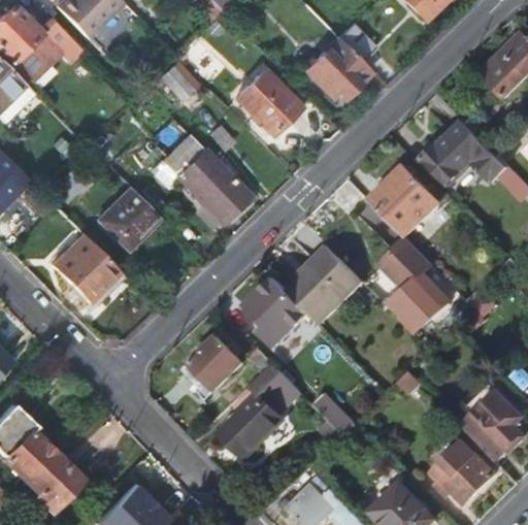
[(59,0),(57,2),(87,33),(122,0),(59,0)]
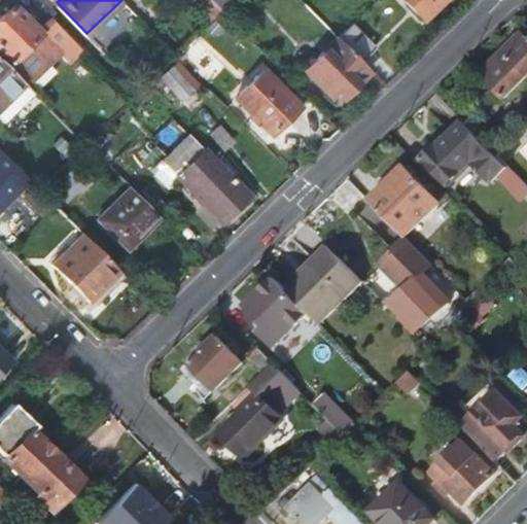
[(136,12),(124,0),(121,0),(86,33),(100,47),(136,12)]
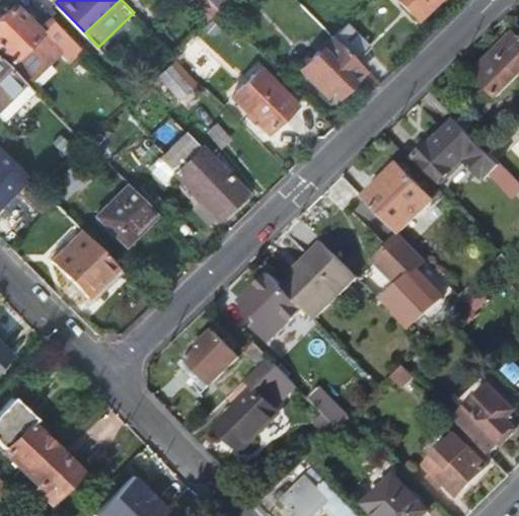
[(212,0),(221,9),(230,0),(212,0)]
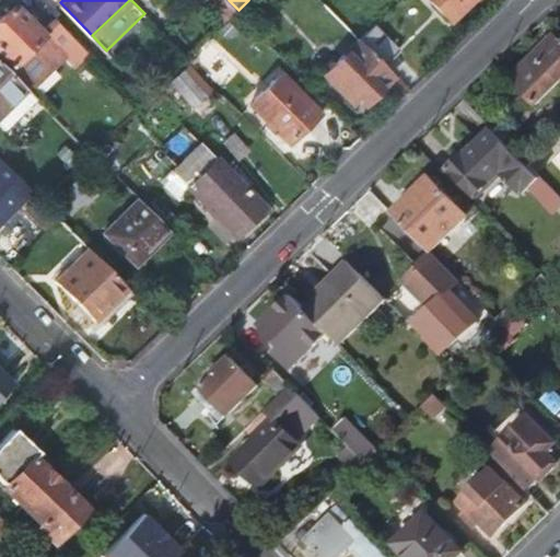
[(428,0),(448,21),(470,0),(428,0)]
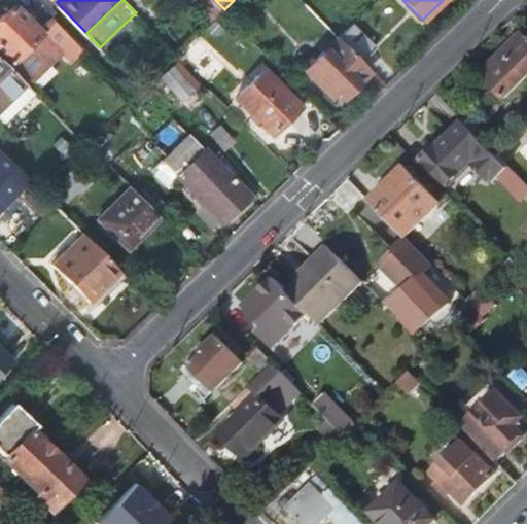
[(38,31),(13,4),(0,16),(0,43),(13,59),(10,62),(30,82),(60,53),(68,60),(80,48),(50,19),(38,31)]
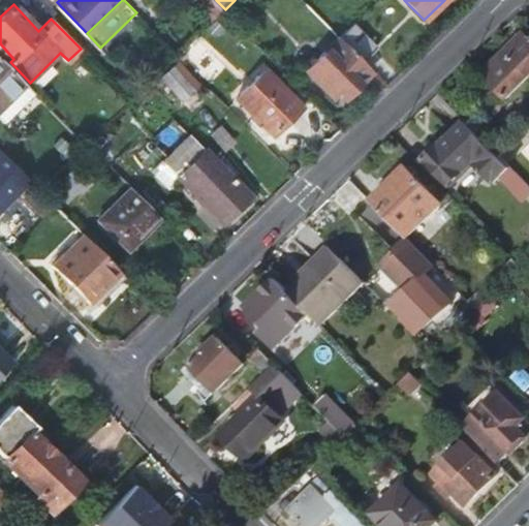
[(354,22),(340,35),(364,59),(377,45),(354,22)]
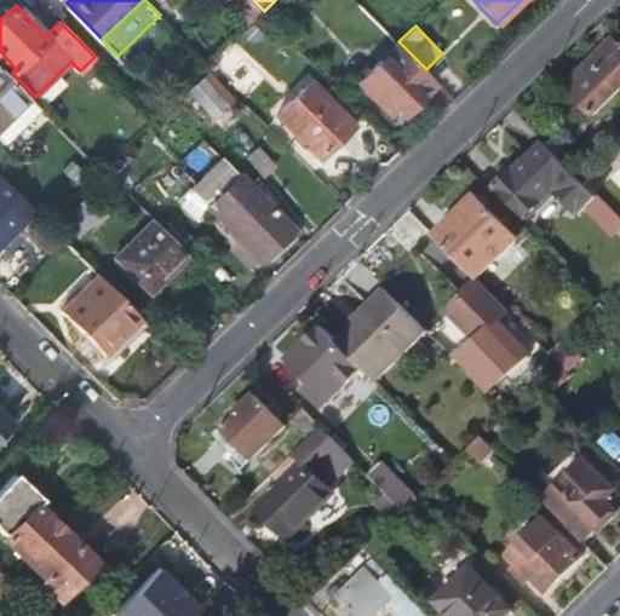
[(596,114),(619,90),(619,46),(613,39),(567,82),(596,114)]
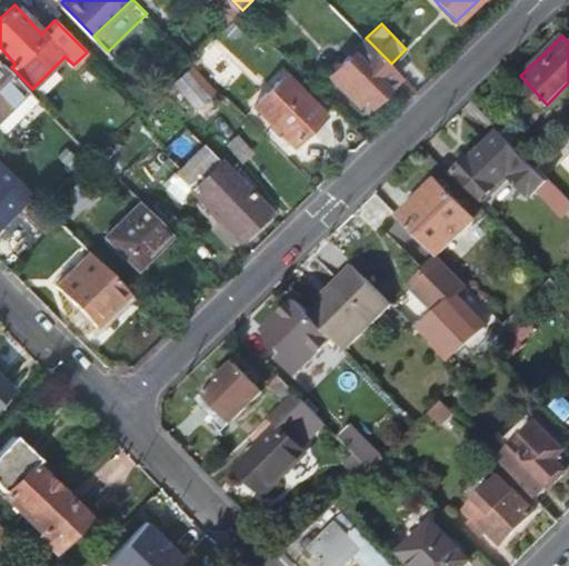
[(365,37),(326,76),(350,100),(360,91),(372,103),(401,75),(391,63),(366,38),(365,37)]
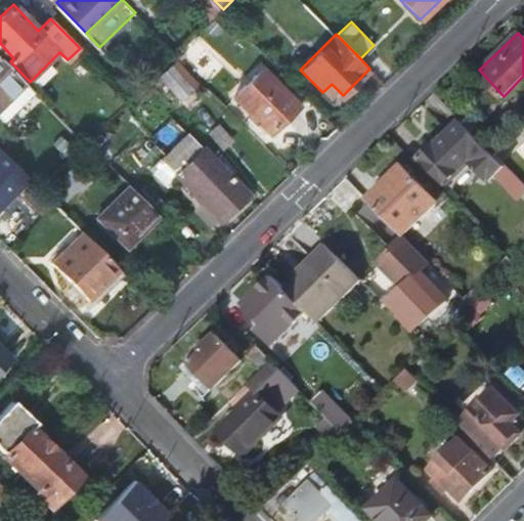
[(0,117),(3,120),(34,90),(0,54),(0,117)]
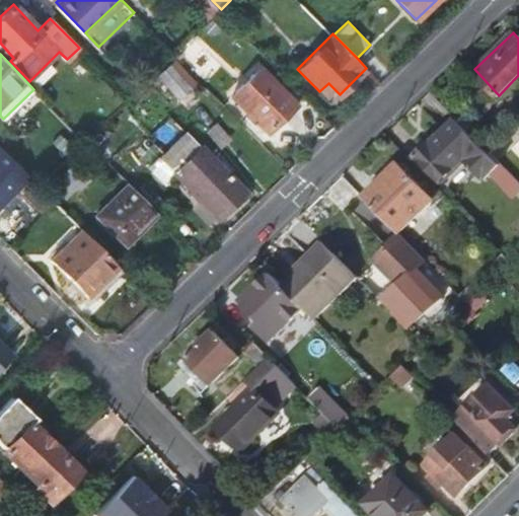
[(193,88),(169,66),(159,76),(182,98),(193,88)]
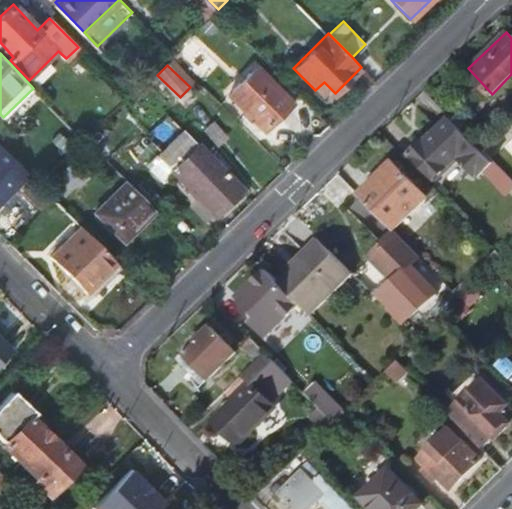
[(293,99),(259,66),(233,92),(266,125),(293,99)]
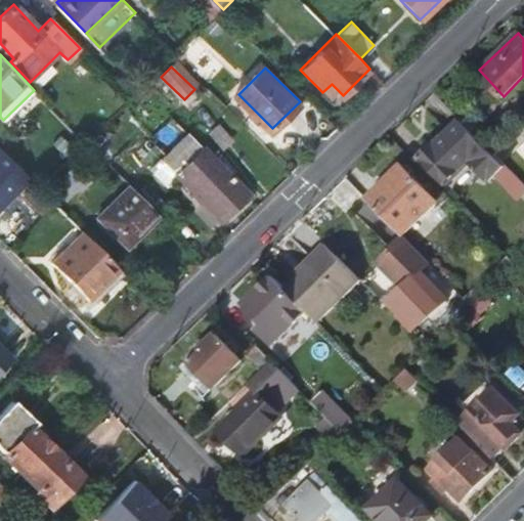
[(433,141),(419,156),(445,184),(468,162),(485,178),(504,160),(495,152),(464,119),(436,145),(433,141)]
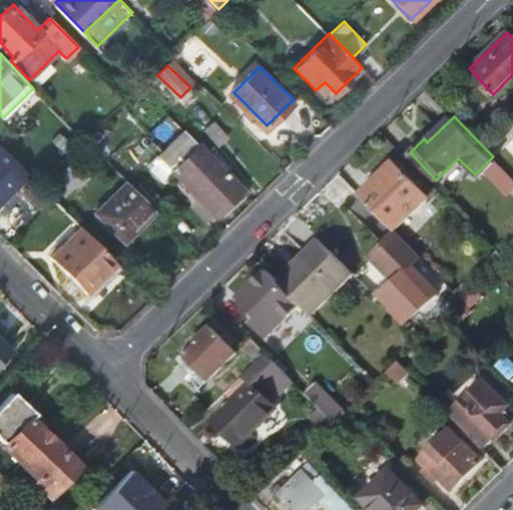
[(512,132),(507,126),(485,148),(493,156),(502,165),(512,153),(512,132)]
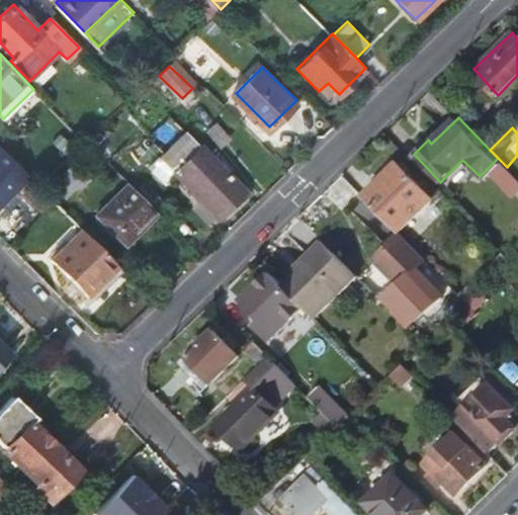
[(244,193),(185,132),(158,158),(217,220),(244,193)]
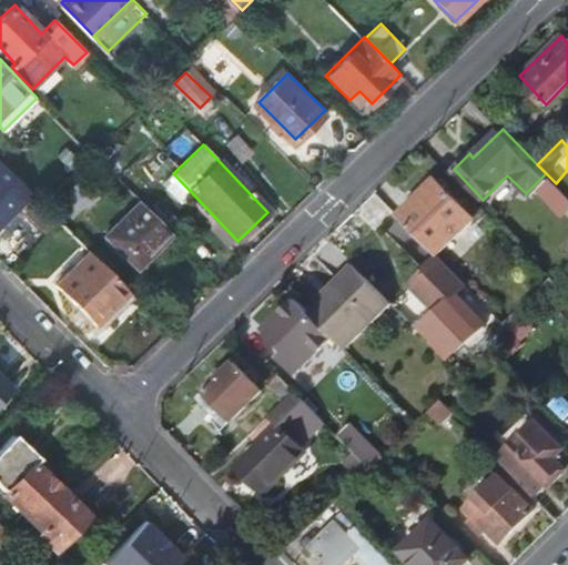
[(0,221),(30,191),(0,160),(0,221)]
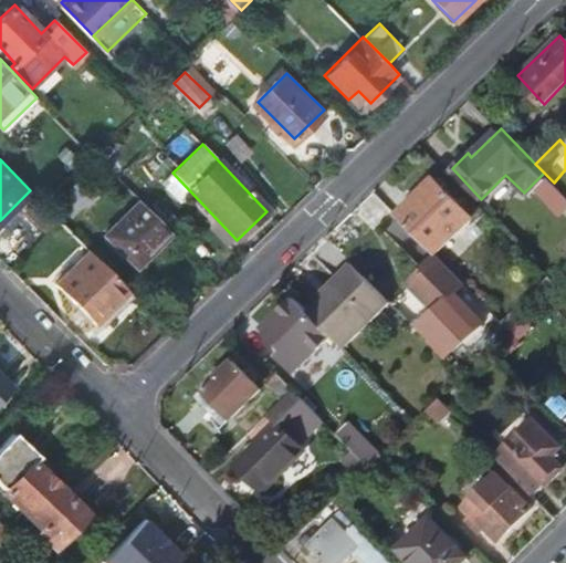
[(435,178),(396,214),(435,252),(471,217),(435,178)]
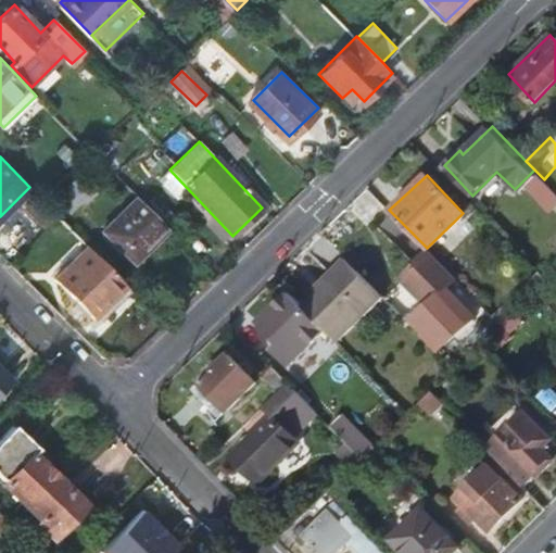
[(24,203),(45,226),(57,214),(42,199),(35,191),(24,203)]
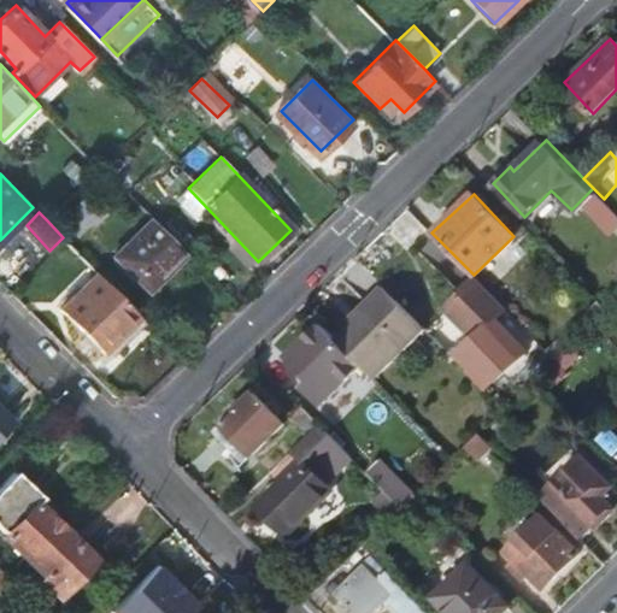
[(153,220),(116,258),(129,272),(135,267),(148,281),(181,249),(153,220)]
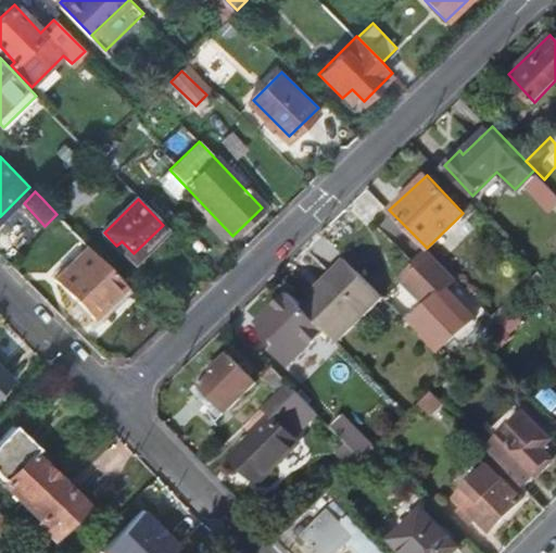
[(54,276),(95,315),(127,285),(87,244),(54,276)]
